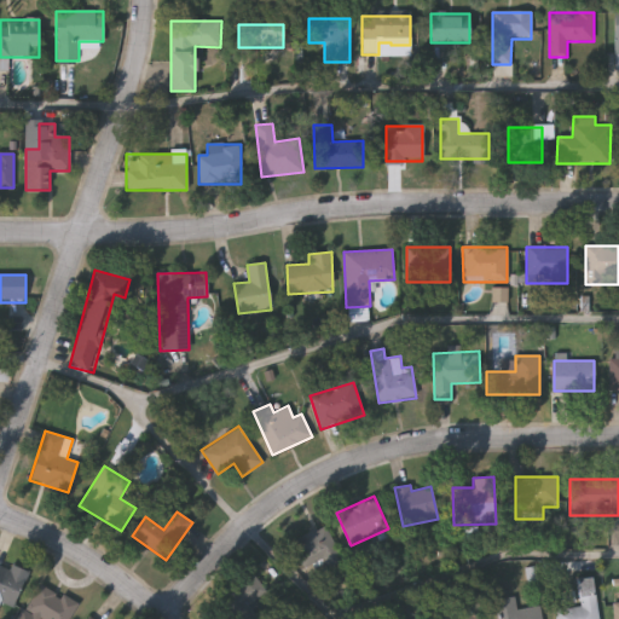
[(347,566),(330,574),(323,560),(304,568),(290,542),(325,525),(347,566)]
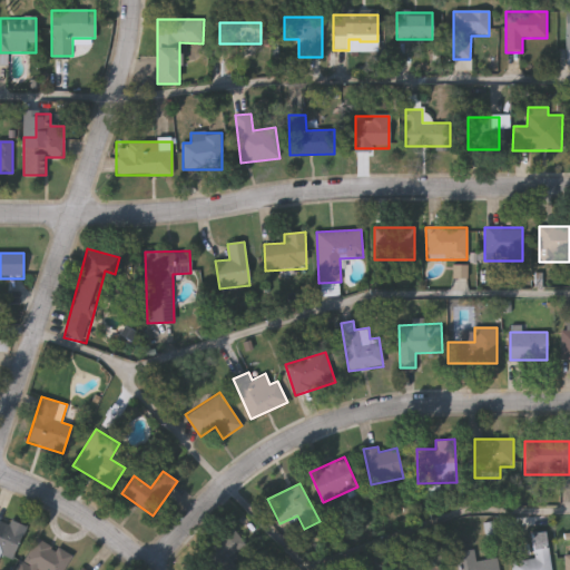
[(0,516),(26,528),(11,559),(0,553),(0,516)]
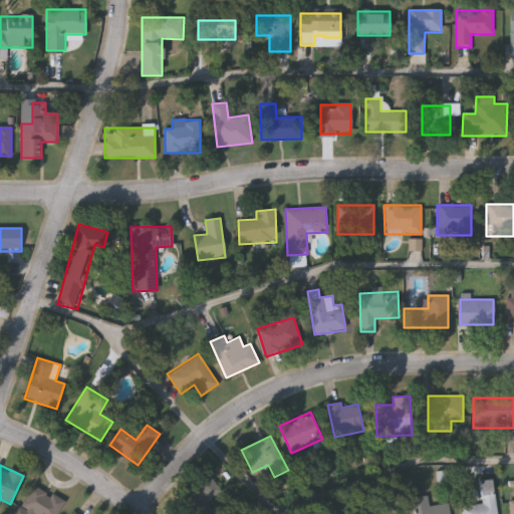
[(223,495),(232,513),(195,513),(184,491),(212,478),(221,496),(223,495)]
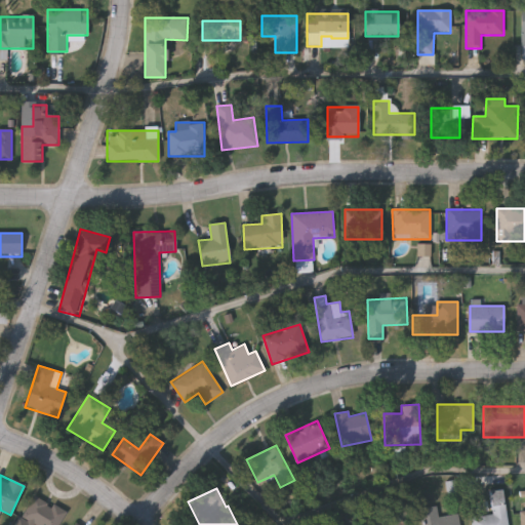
[(493,514),(490,491),(503,490),(507,524),(471,524),(471,517),(493,514)]
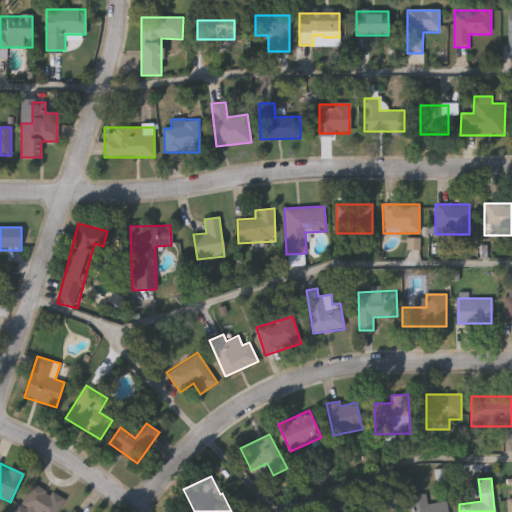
[(16,511),(32,482),(64,499),(57,511),(16,511)]
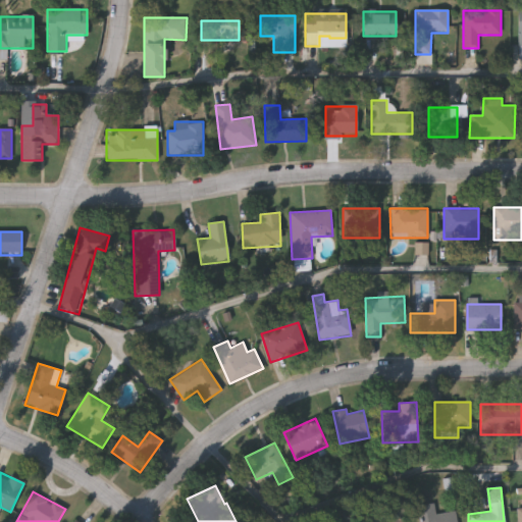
[(455,511),(456,521),(419,521),(417,507),(434,504),(435,514),(455,511)]
